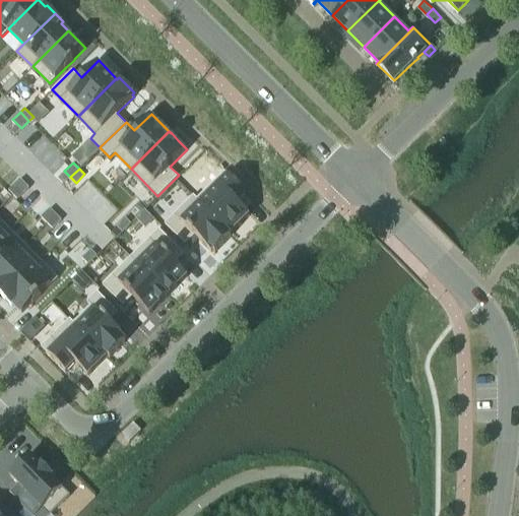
[(198,197),(197,197),(232,232),(250,213),(238,200),(247,191),(225,170),(198,197)]
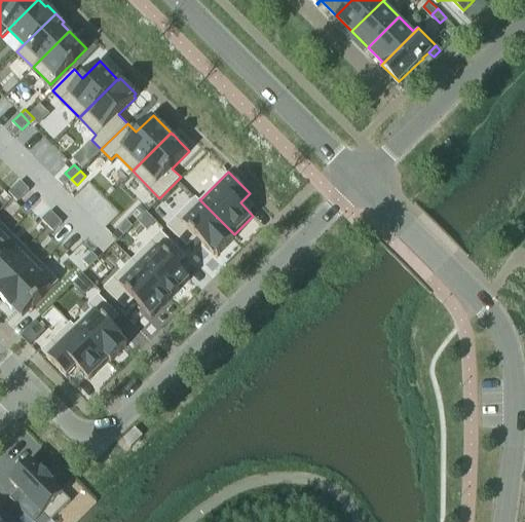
[(22,179),(17,183),(26,192),(30,187),(22,179)]
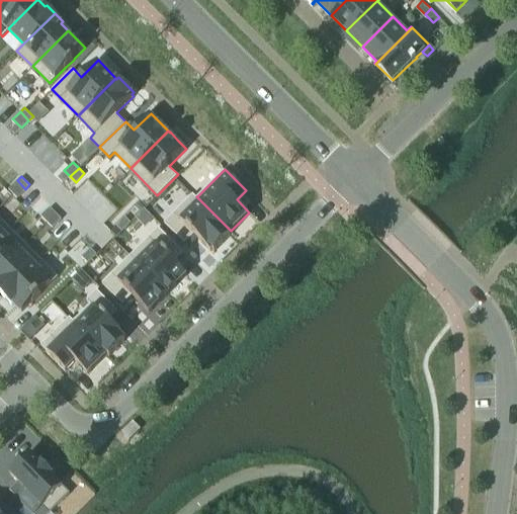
[(12,184),(9,187),(18,196),(21,193),(25,189),(17,180),(12,184)]
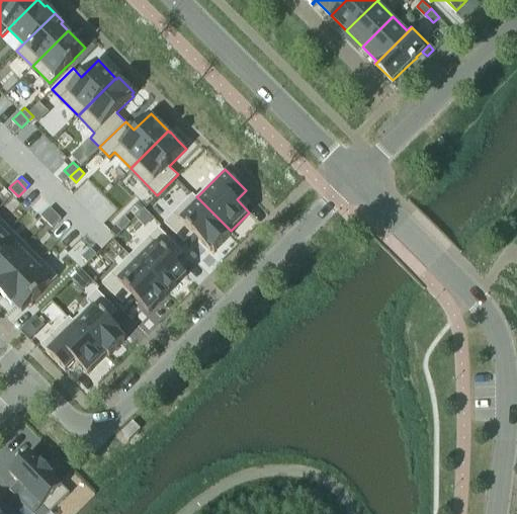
[(193,192),(165,221),(185,242),(194,233),(211,250),(213,248),(214,250),(231,234),(230,232),(231,231),(196,196),(197,196),(193,192)]
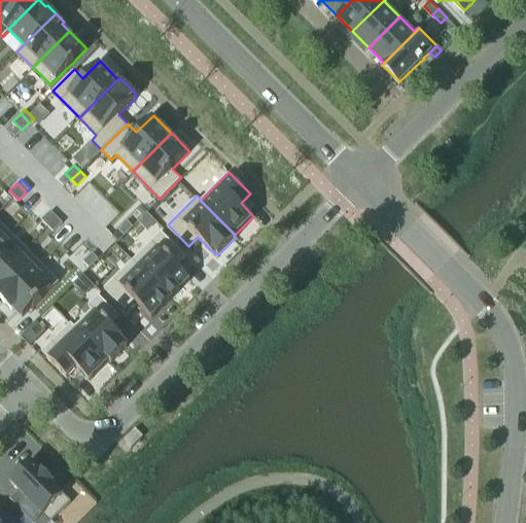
[(51,209),(42,218),(48,224),(58,215),(51,209)]
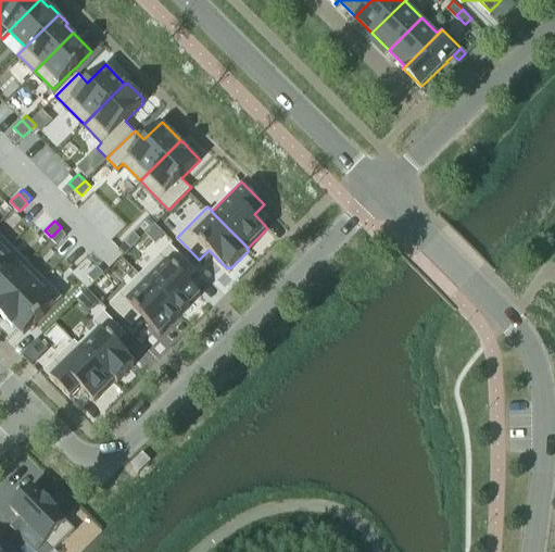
[(155,222),(147,231),(156,241),(166,233),(155,222)]
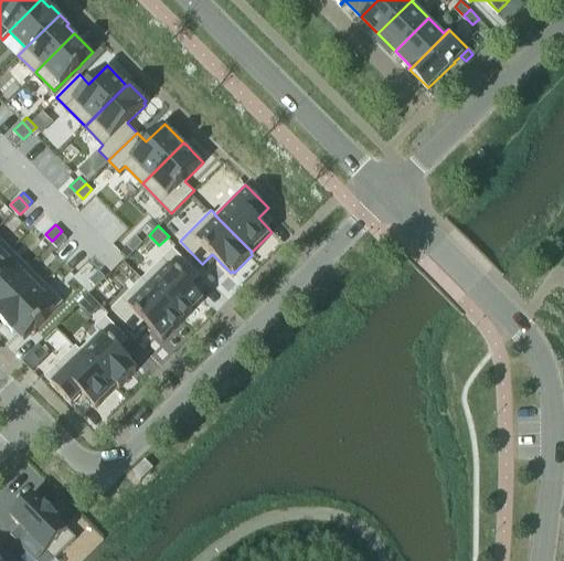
[(62,231),(52,241),(59,246),(67,237),(62,231)]
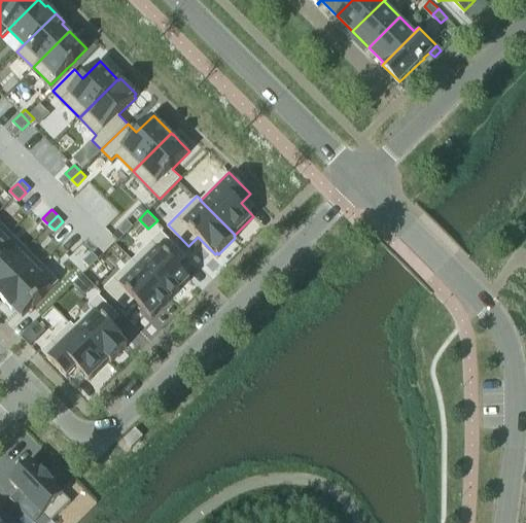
[(0,218),(0,240),(11,230),(0,218)]
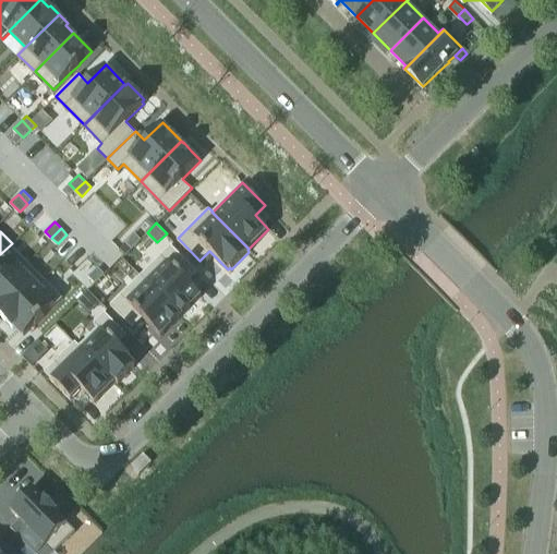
[(135,231),(125,241),(132,248),(142,238),(135,231)]
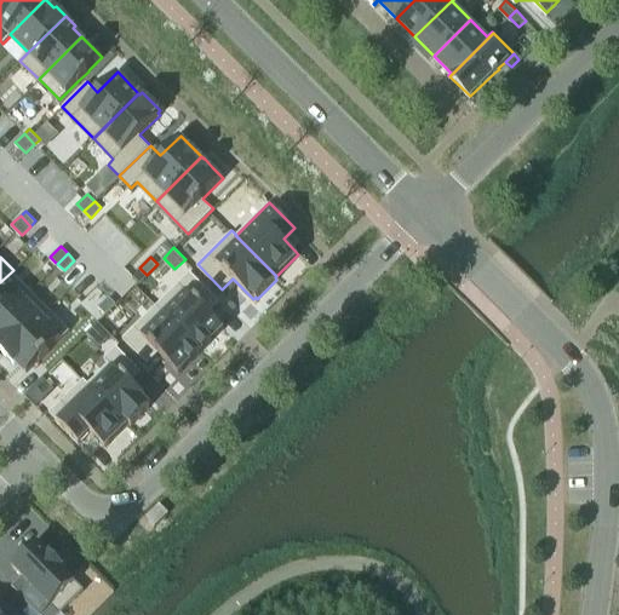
[(13,270),(0,282),(0,320),(32,288),(13,270)]
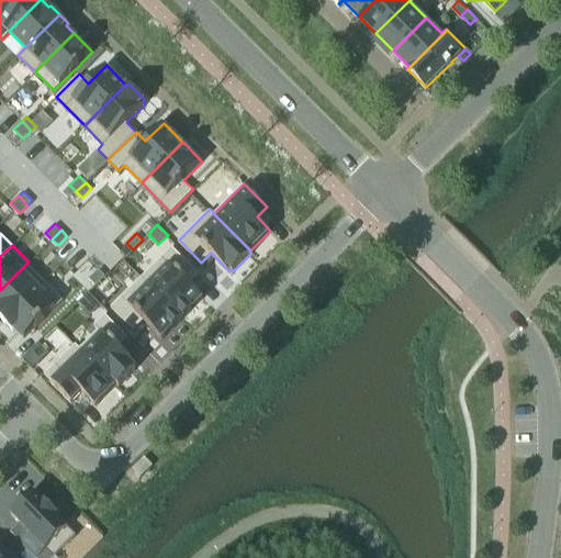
[(172,246),(142,276),(182,316),(184,315),(192,308),(203,297),(184,278),(195,268),(172,246)]
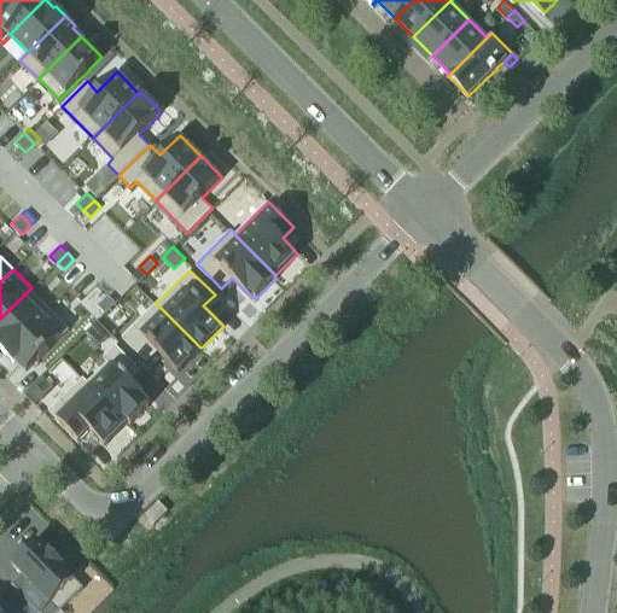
[(31,287),(0,319),(0,346),(5,351),(50,307),(31,287)]
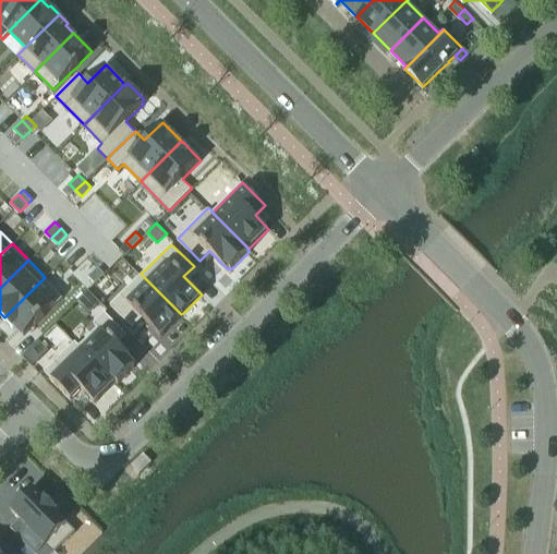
[(98,266),(88,275),(95,281),(105,273),(98,266)]
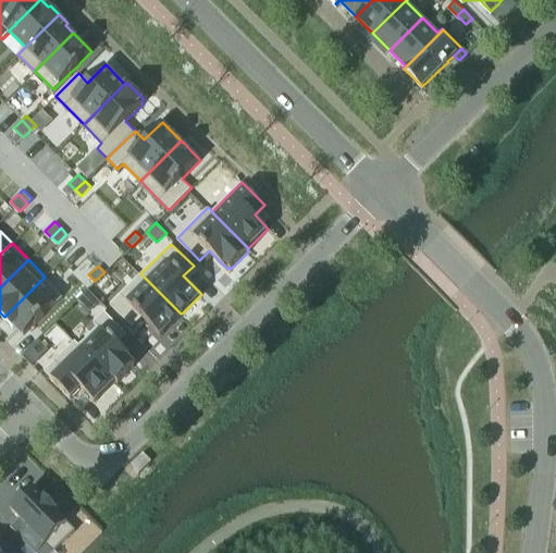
[(140,273),(111,304),(133,326),(143,316),(161,334),(172,323),(180,316),(181,314),(140,273)]
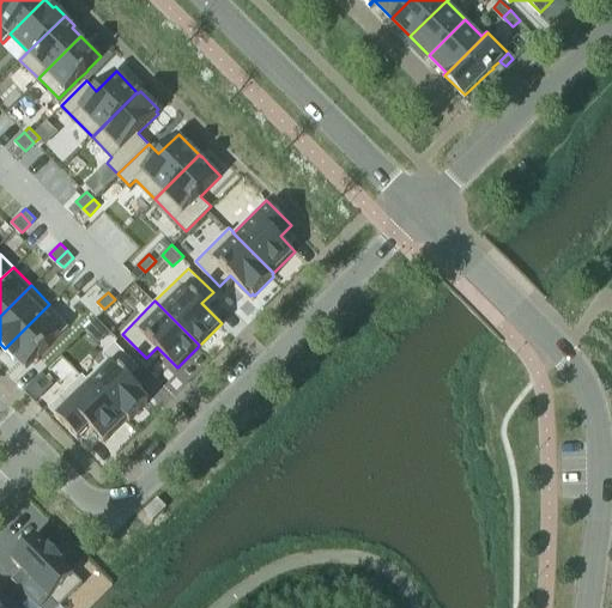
[(49,304),(5,348),(14,358),(17,357),(26,366),(40,354),(49,345),(70,324),(49,304)]
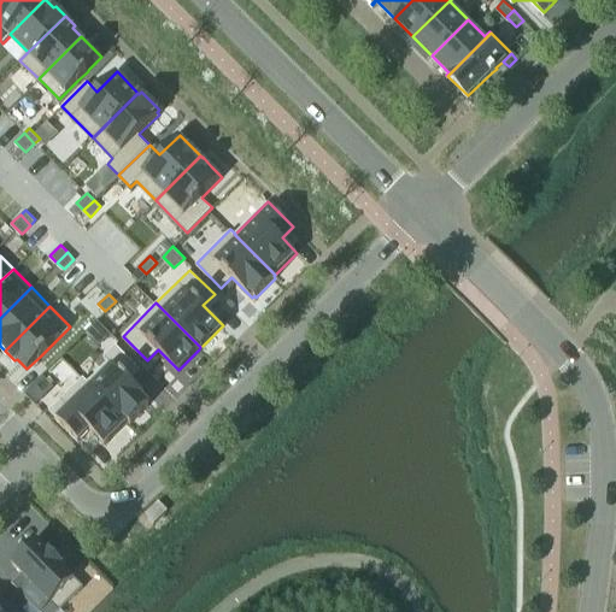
[(88,380),(87,380),(128,422),(129,419),(132,422),(151,402),(148,400),(151,399),(130,378),(141,368),(116,343),(104,355),(109,359),(88,380)]
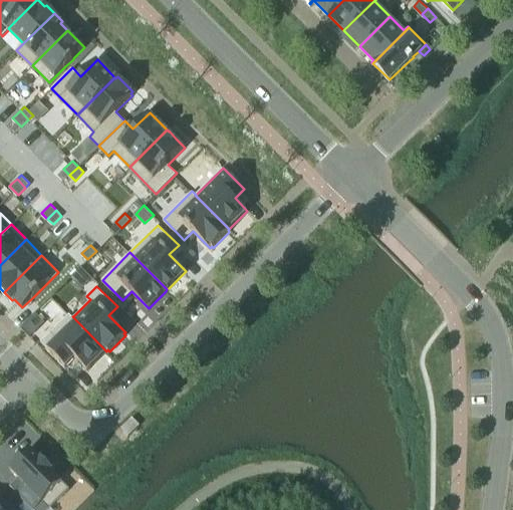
[(69,312),(41,340),(66,366),(75,357),(88,369),(106,351),(72,316),(73,316),(69,312)]
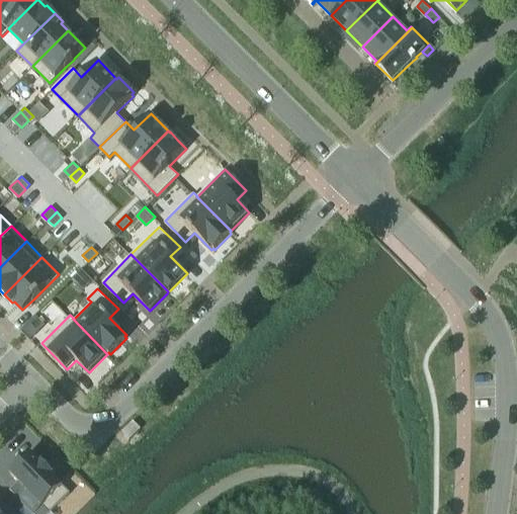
[(122,430),(130,438),(142,426),(134,419),(122,430)]
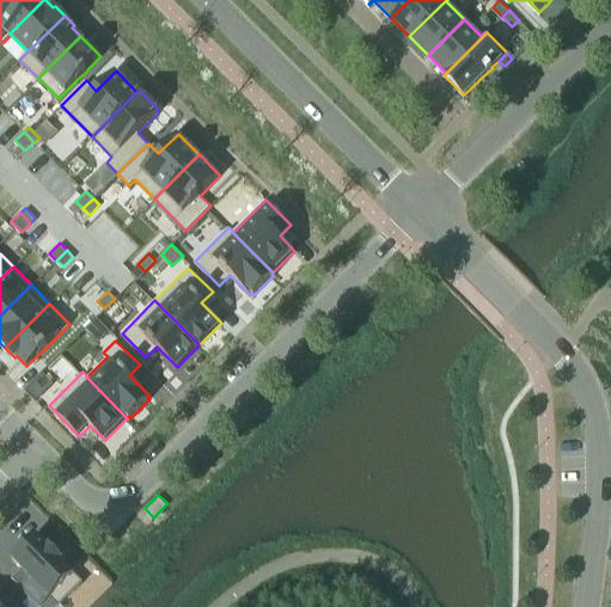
[(22,566),(12,576),(22,586),(42,606),(56,606),(84,581),(62,559),(63,558),(50,545),(49,546),(37,533),(13,557),(22,566)]
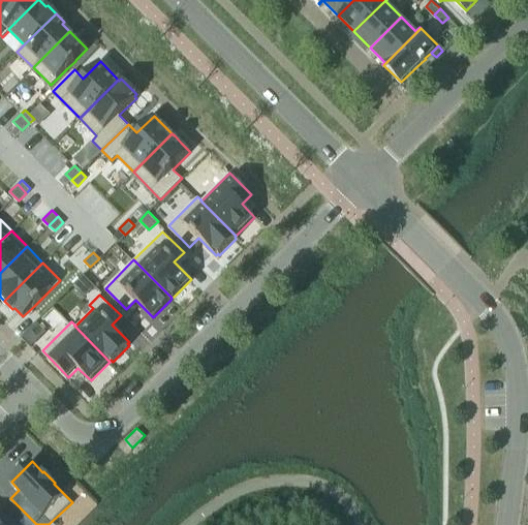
[(0,524),(17,524),(3,511),(0,513),(0,524)]
